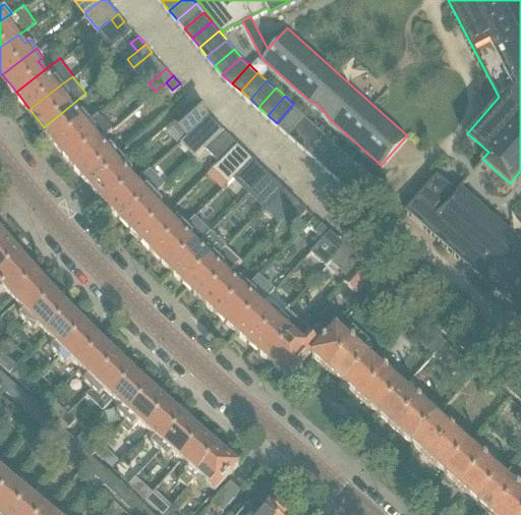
[(194,99),(175,115),(190,130),(209,112),(194,99)]
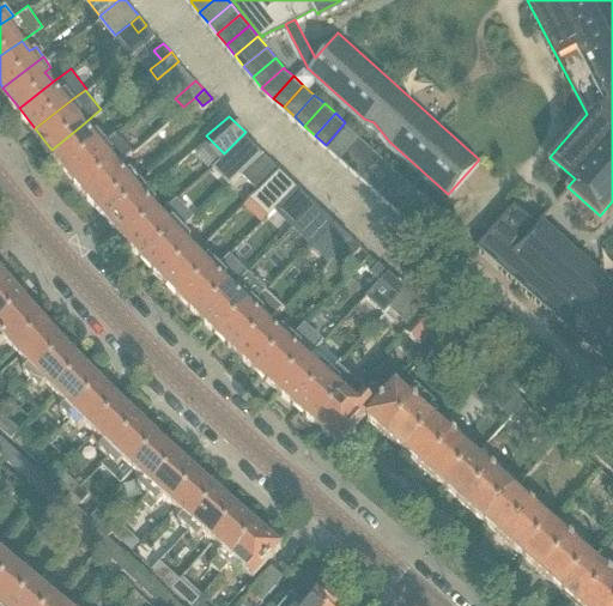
[(326,145),(337,153),(356,132),(345,122),(326,145)]
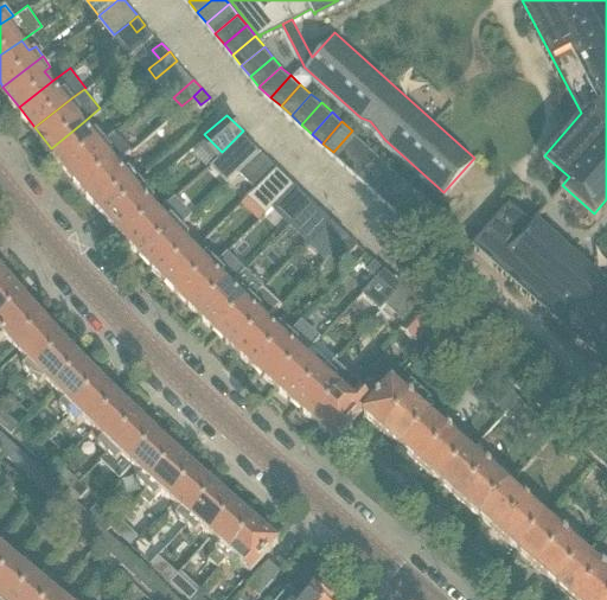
[(51,148),(66,168),(104,136),(96,127),(90,132),(83,122),(51,148)]
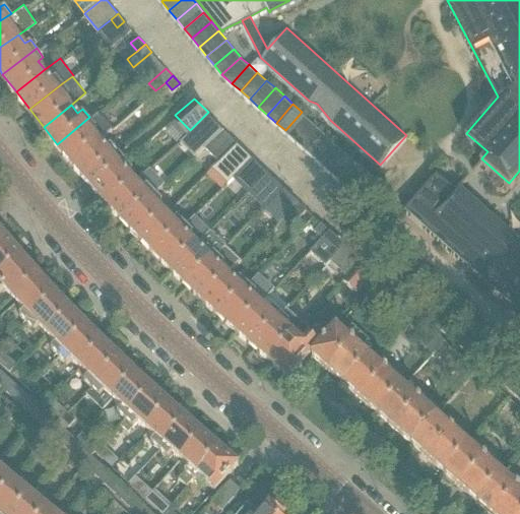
[(89,117),(57,144),(71,161),(71,162),(99,137),(111,126),(99,111),(89,117)]
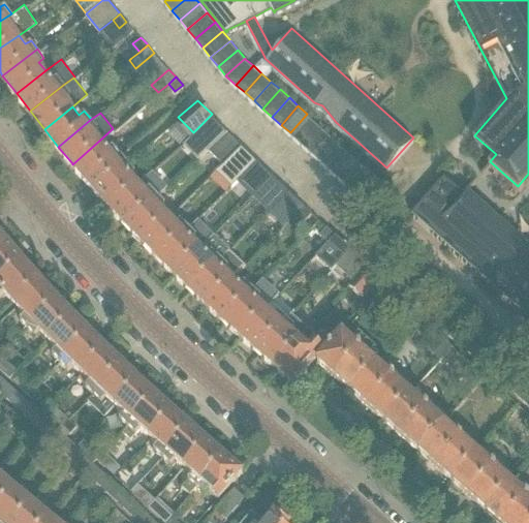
[(212,114),(193,132),(208,147),(226,128),(212,114)]
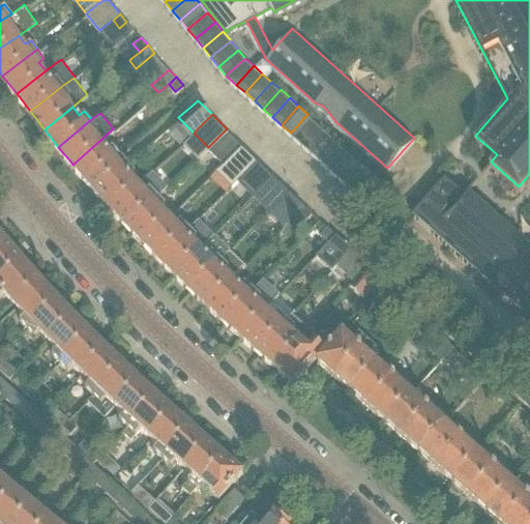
[(307,114),(291,133),(299,141),(317,122),(307,114)]
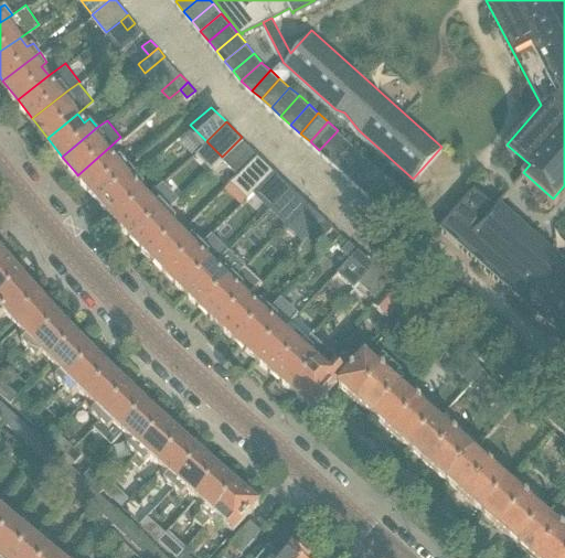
[(319,150),(329,159),(348,138),(338,130),(319,150)]
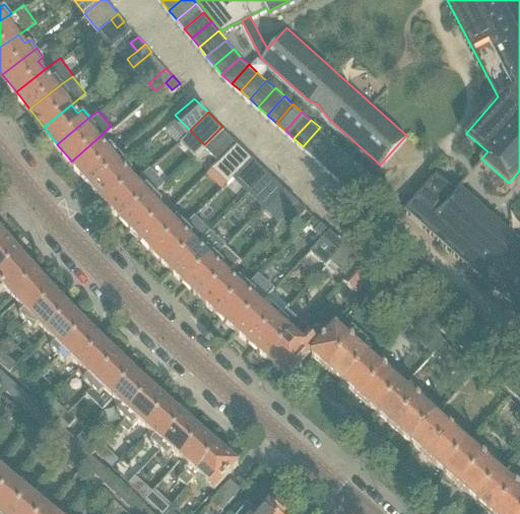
[(222,126),(204,144),(218,158),(237,141),(222,126)]
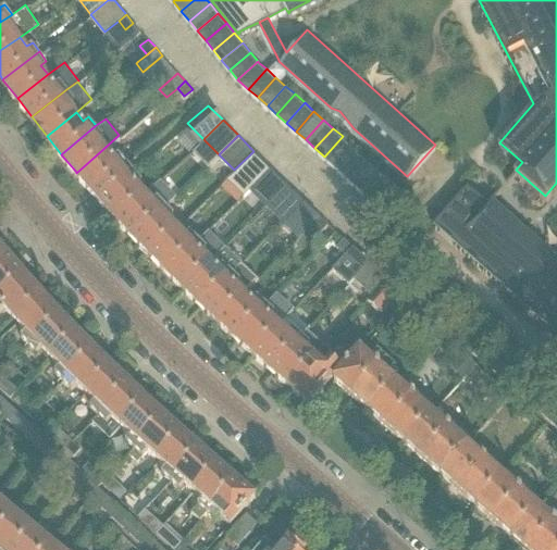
[(324,157),(334,165),(351,145),(343,136),(324,157)]
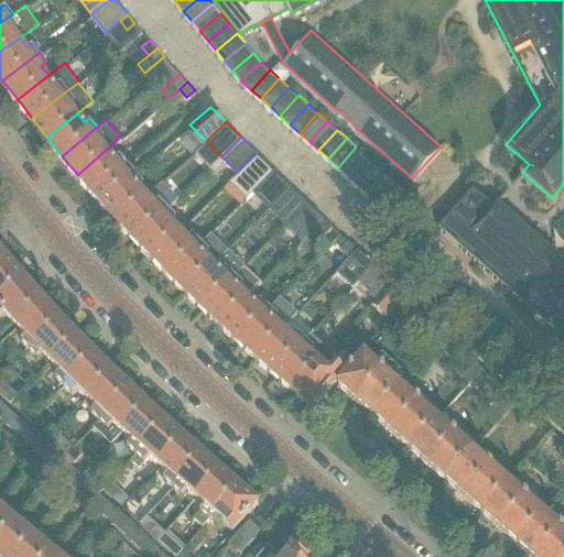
[(338,167),(348,176),(366,155),(356,146),(338,167)]
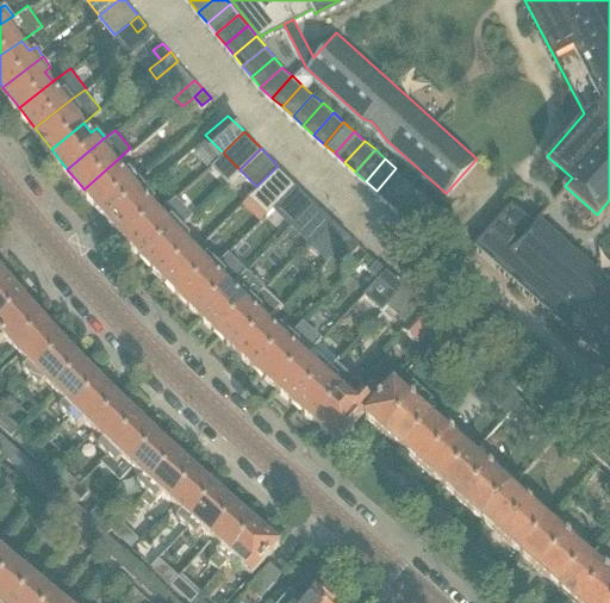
[(83,190),(110,219),(124,206),(116,197),(137,178),(142,182),(142,181),(129,166),(124,171),(116,161),(83,190)]
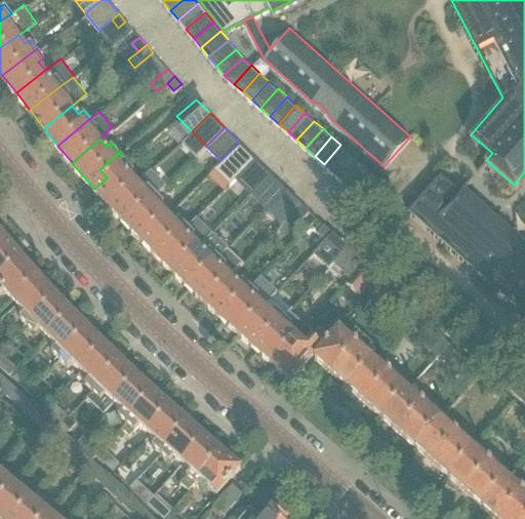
[(239,143),(220,160),(237,175),(245,167),(254,158),(239,143)]
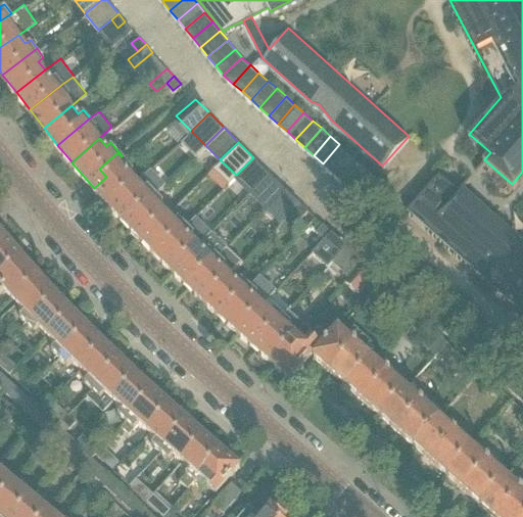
[(323,163),(331,171),(348,152),(339,144),(323,163)]
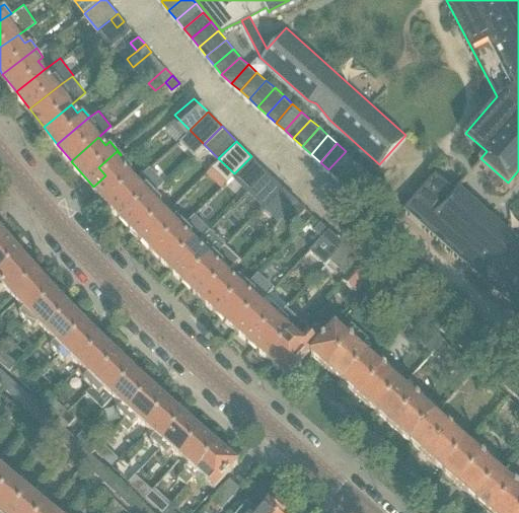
[(93,187),(108,203),(136,179),(127,170),(132,166),(121,154),(121,155),(117,151),(98,167),(105,175),(93,187)]
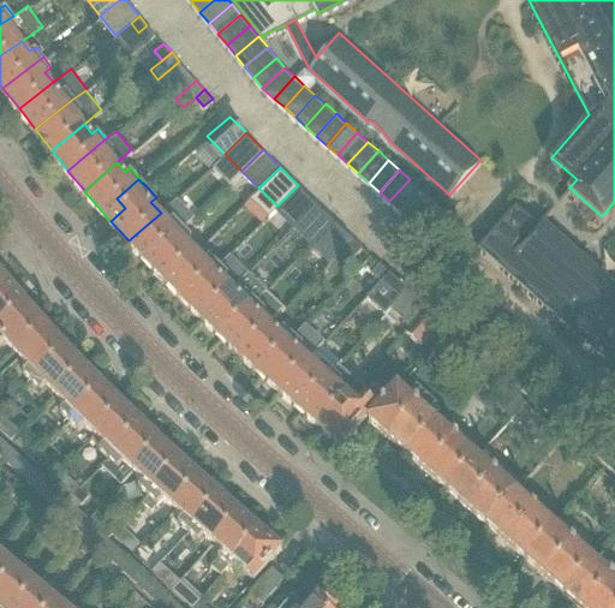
[(389,201),(400,210),(421,188),(410,179),(389,201)]
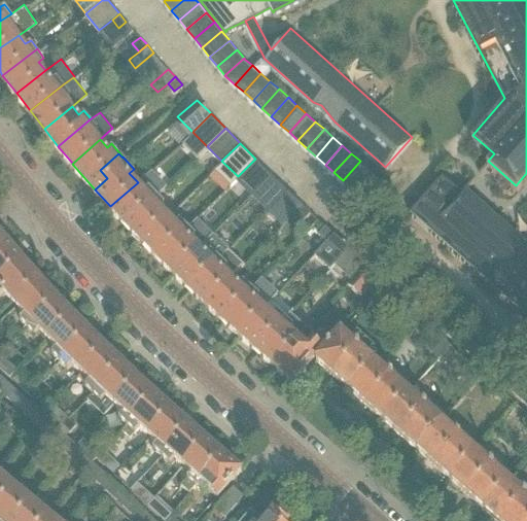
[(255,159),(246,168),(260,182),(270,172),(255,159)]
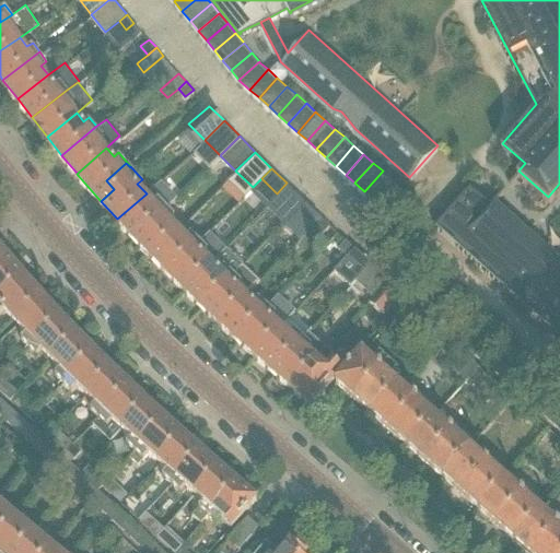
[(364,191),(374,200),(393,179),(383,171),(364,191)]
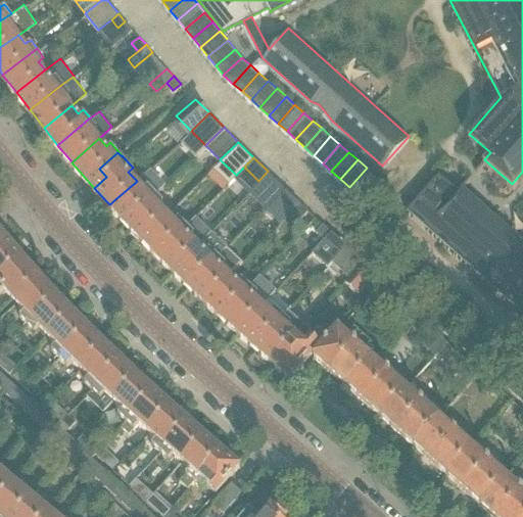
[(137,181),(109,204),(125,222),(155,192),(164,182),(151,168),(137,181)]
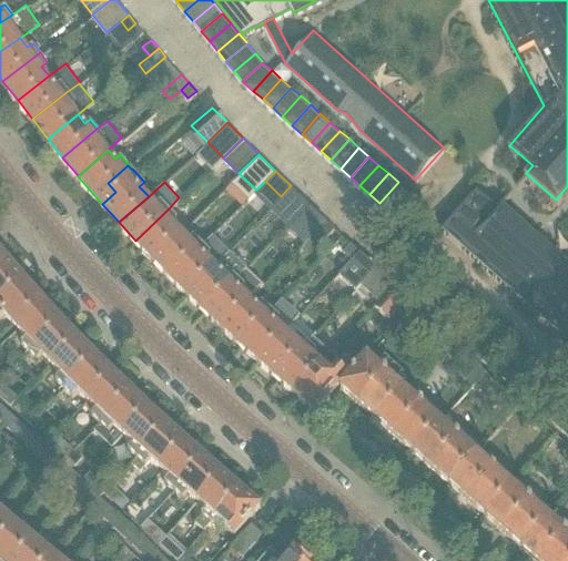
[(379,203),(389,212),(407,191),(398,182),(379,203)]
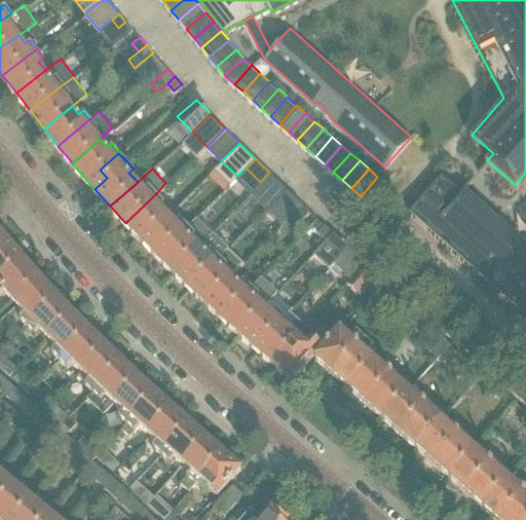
[(260,182),(252,191),(267,207),(286,187),(269,172),(260,182)]
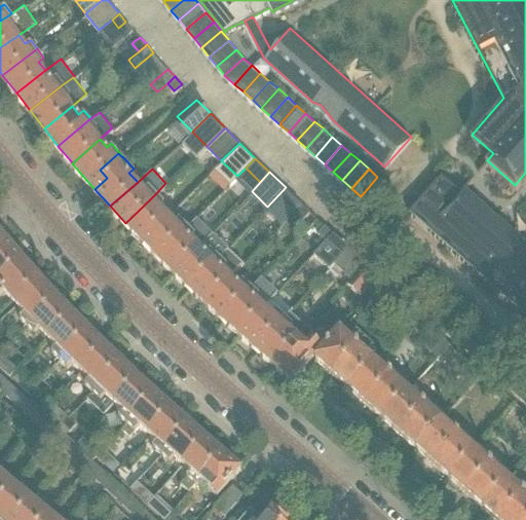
[(525,240),(463,186),(459,190),(441,173),(409,210),(525,313),(525,240)]
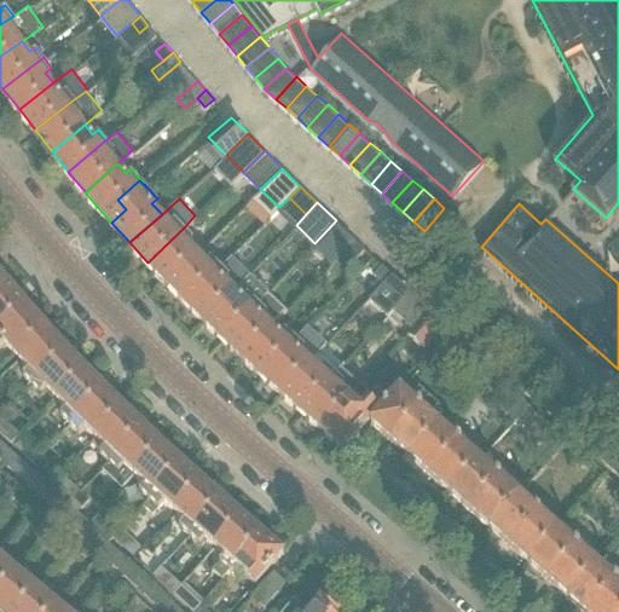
[(444,208),(424,231),(434,240),(455,218),(444,208)]
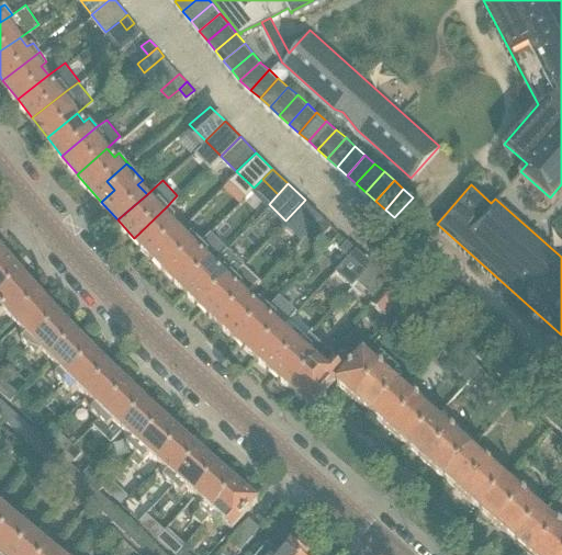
[(305,200),(285,221),(294,228),(306,215),(314,223),(322,215),(305,200)]
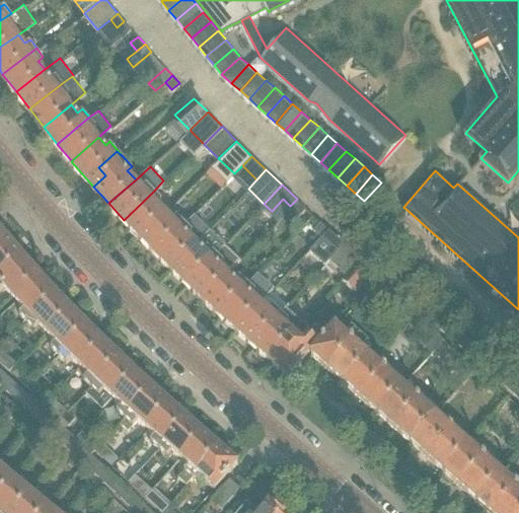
[(124,220),(139,235),(164,211),(157,203),(161,199),(154,191),(124,220)]
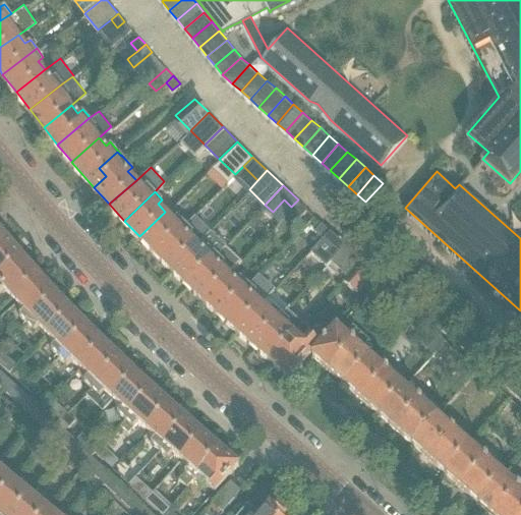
[(284,199),(273,212),(280,219),(291,207),(284,199)]
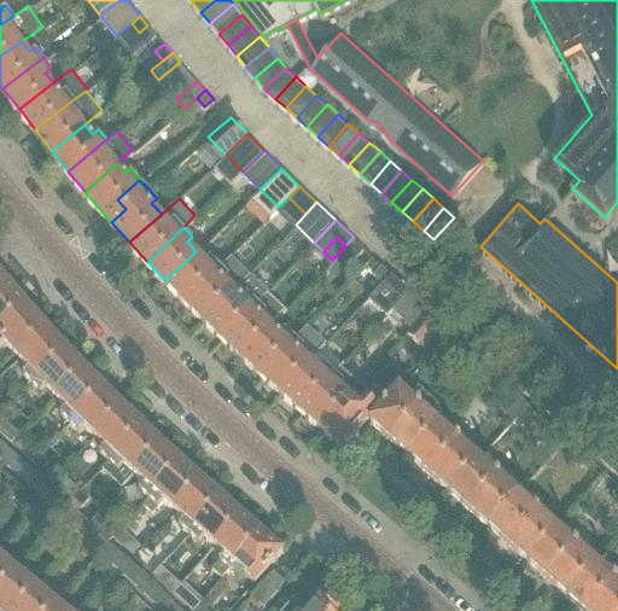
[(354,237),(345,245),(355,254),(363,245),(354,237)]
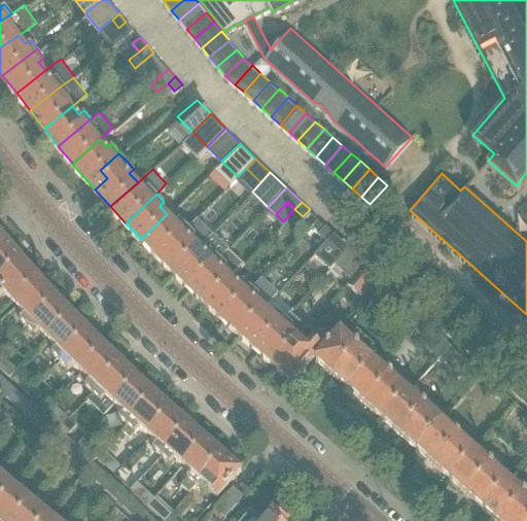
[(141,239),(156,255),(187,226),(178,217),(174,221),(167,214),(141,239)]
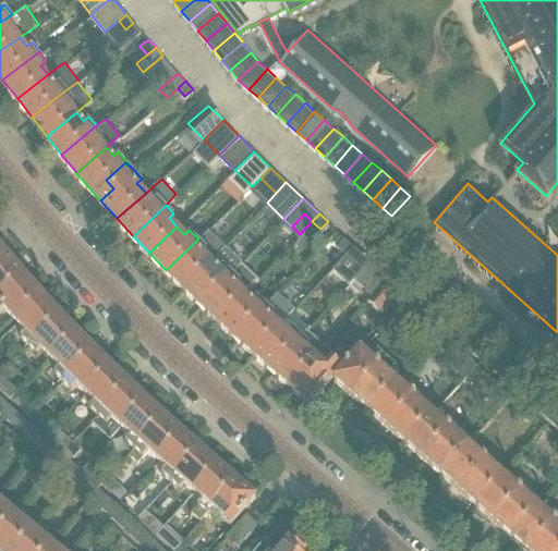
[(344,236),(337,244),(346,252),(352,244),(353,244),(344,236)]
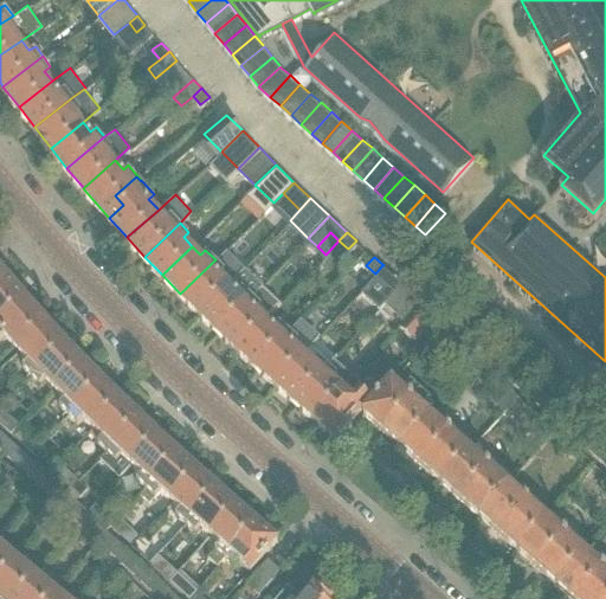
[(180,294),(199,311),(227,281),(219,272),(224,268),(216,259),(180,294)]
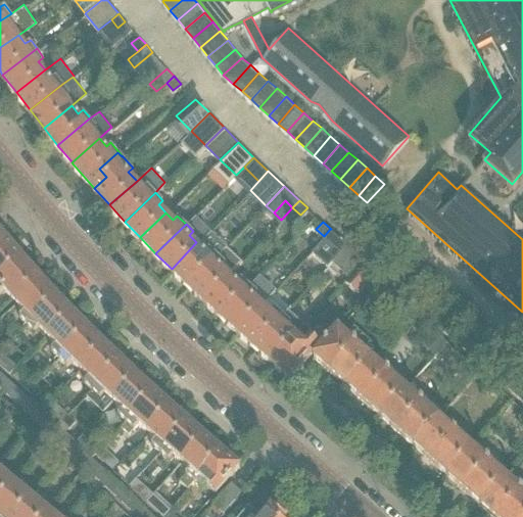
[(196,242),(172,269),(188,284),(212,259),(217,253),(226,244),(210,229),(197,243),(196,242)]
